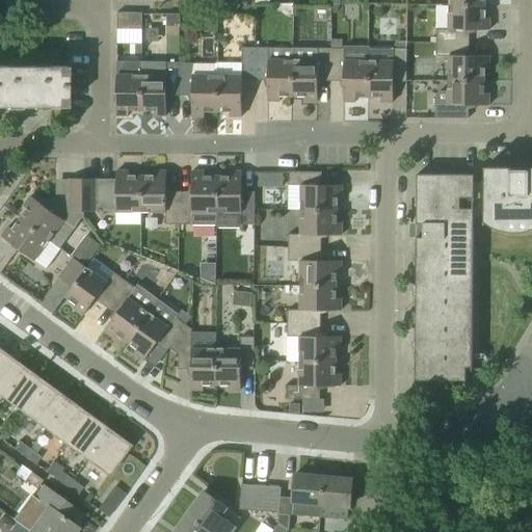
[(283,4),(283,11),(285,15),(293,15),(293,4),(283,4)]
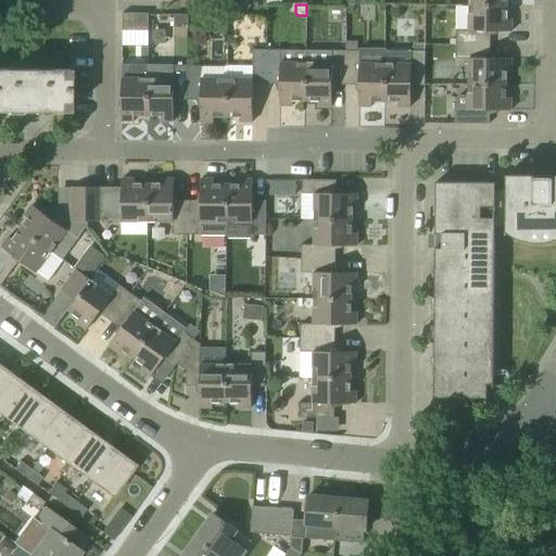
[(490,45),(490,30),(512,30),(512,19),(506,19),(506,4),(468,4),(468,30),(455,30),(455,43),(490,45)]
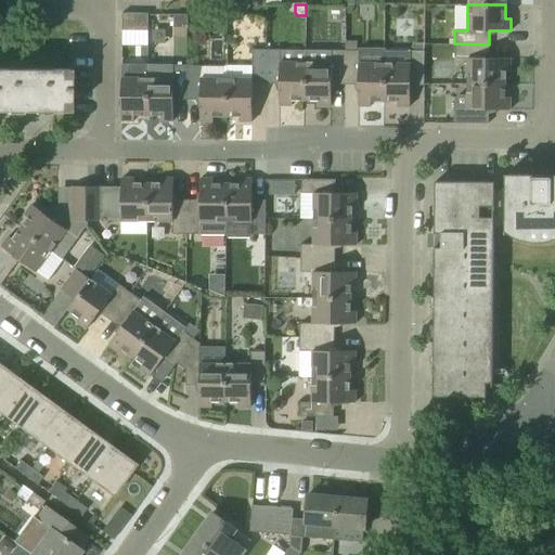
[(147,13),(121,12),(121,29),(121,40),(147,41),(147,30),(147,13)]
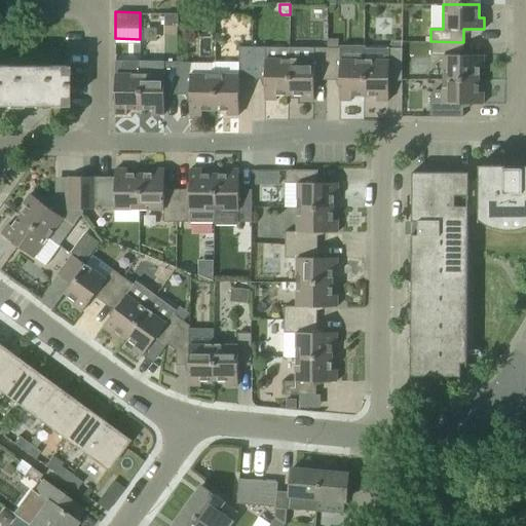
[(178,13),(164,13),(164,25),(177,26),(178,13)]
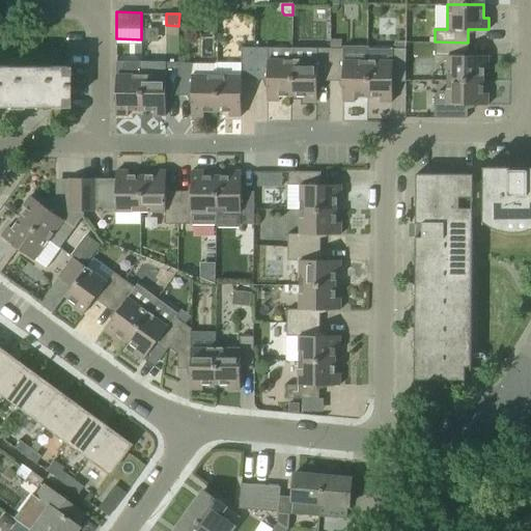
[(482,80),(482,67),(487,67),(487,55),(468,55),(468,43),(435,42),(435,55),(447,55),(447,80),(482,80)]
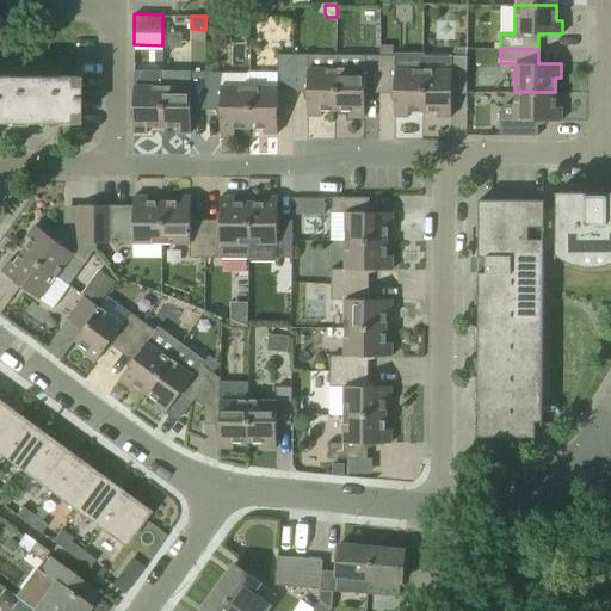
[(292,92),(292,54),(277,54),(277,86),(248,86),(248,128),(263,128),(263,134),(277,134),(277,92),(292,92)]
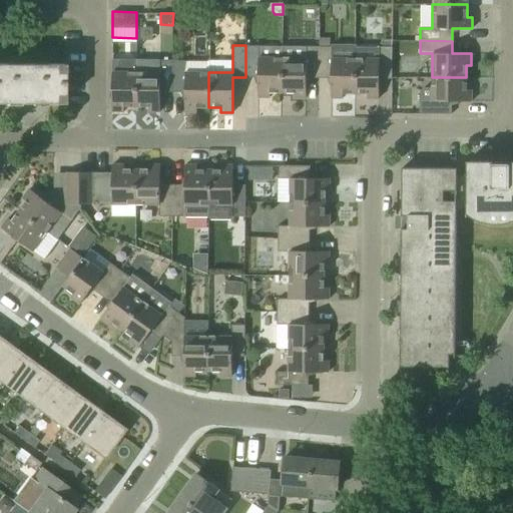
[(259,46),(245,45),(245,77),(258,77),(258,97),(270,97),(270,92),(282,92),(282,57),(259,57),(259,46)]
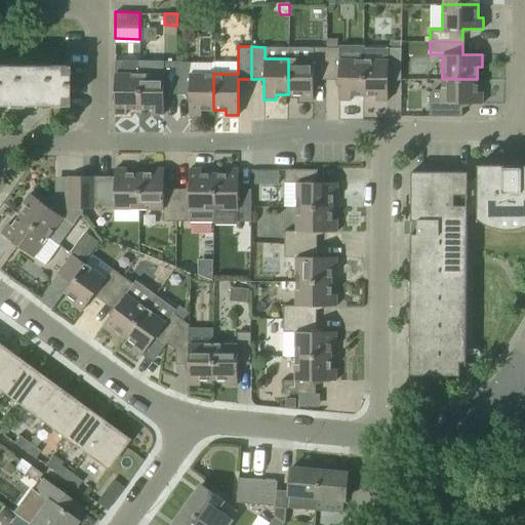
[(326,80),(326,47),(313,47),(313,59),(288,58),(288,94),(300,94),(300,99),(313,99),(313,80),(326,80)]
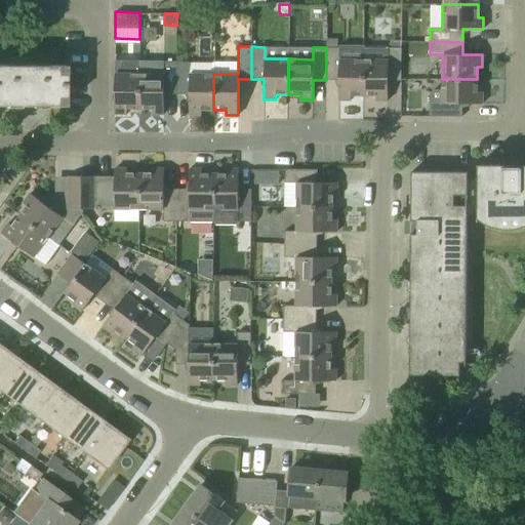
[(363,95),(363,59),(339,59),(339,47),(326,47),(326,80),(338,80),(338,99),(351,99),(351,95),(363,95)]
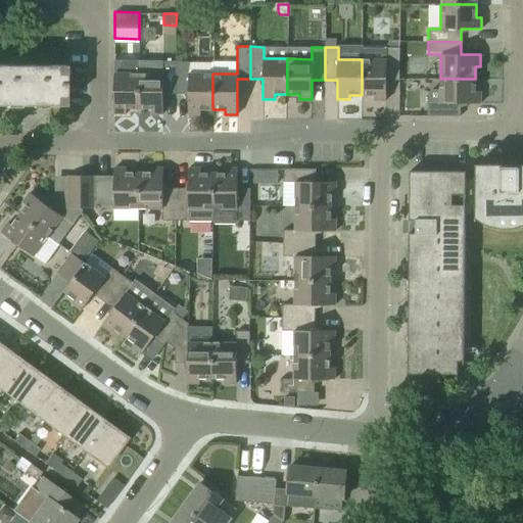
[(386,59),(362,59),(362,95),(374,95),(374,100),(386,100),(386,80),(398,80),(399,48),(386,48),(386,59)]
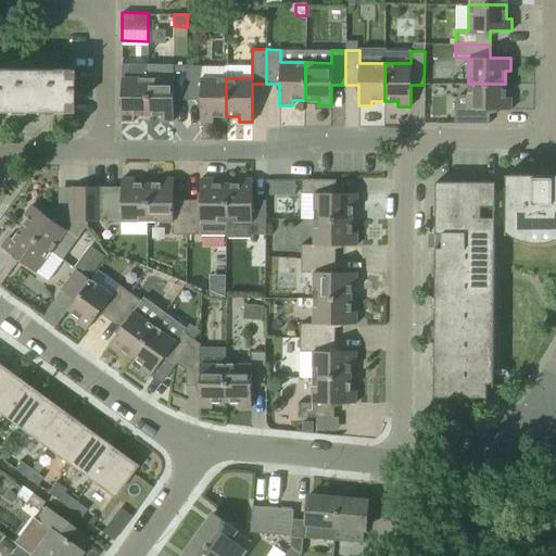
[(122,77),(121,121),(134,121),(134,115),(147,115),(148,78),(148,65),(148,64),(131,64),(122,64),(122,77)]
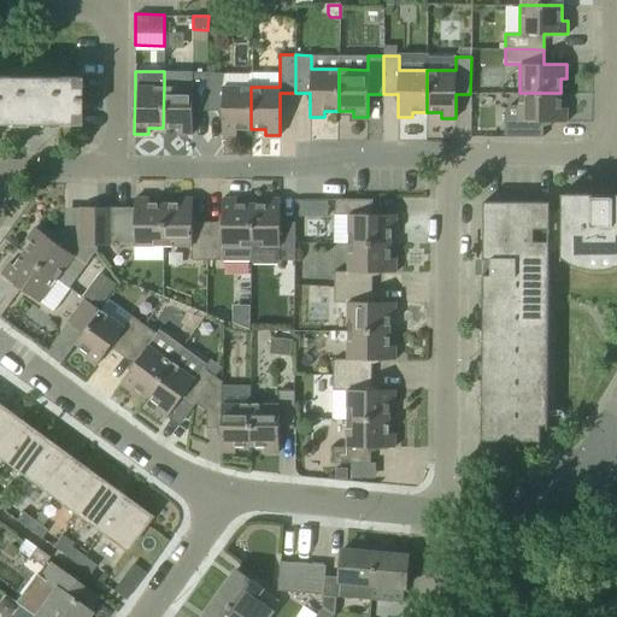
[(207,72),(193,72),(164,72),(164,87),(163,128),(177,128),(177,134),(192,134),(193,111),(207,111),(207,72)]
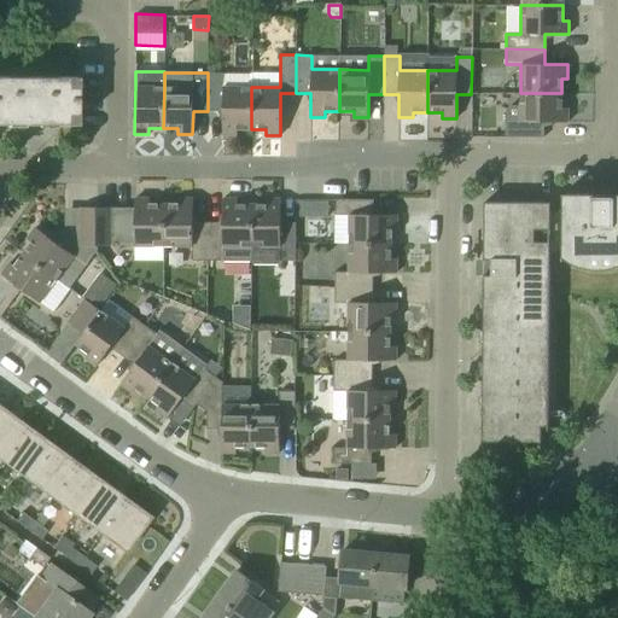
[(223,73),(208,73),(208,111),(223,111),(223,134),(237,134),(237,129),(251,129),(251,87),(252,73),(223,73)]
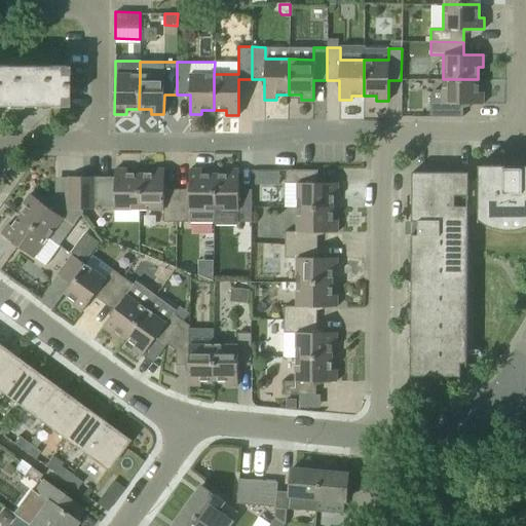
[(65,66),(0,66),(0,106),(65,106),(65,66)]
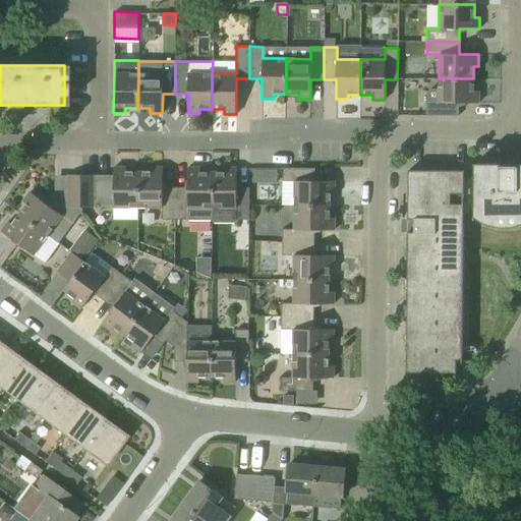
[(439,78),(439,89),(430,89),(426,93),(426,102),(426,115),(458,116),(458,103),(478,103),(478,91),(473,91),(473,78),(439,78)]
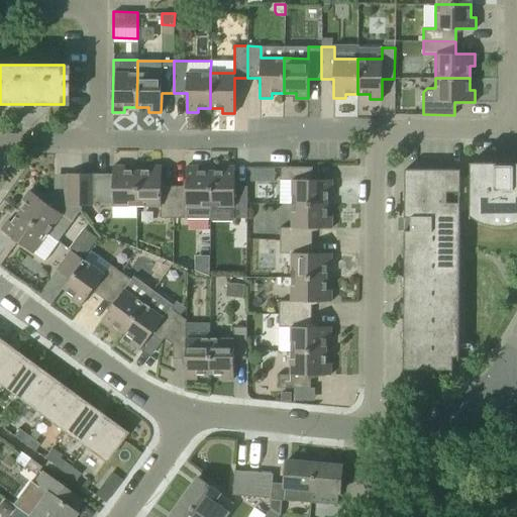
[(471,162),(471,176),(471,210),(471,217),(472,217),(472,216),(473,216),(476,218),(480,220),(483,222),(487,223),(491,224),(495,225),(499,225),(503,225),(506,225),(510,224),(514,223),(516,222),(516,162),(514,163),(514,166),(496,166),(496,163),(471,162)]
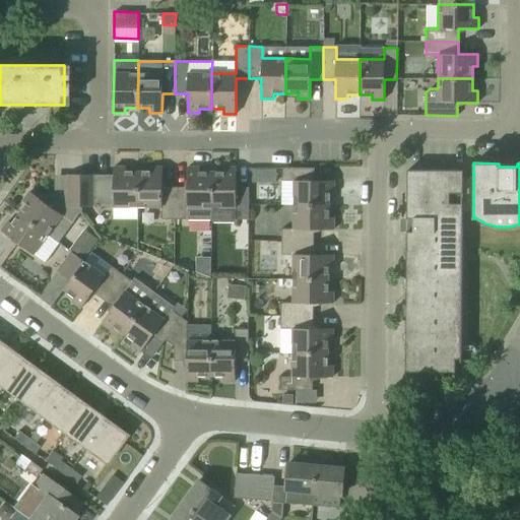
[(137,207),(137,172),(125,172),(125,167),(113,167),(113,177),(93,177),(93,175),(80,175),(80,206),(81,206),(137,207)]
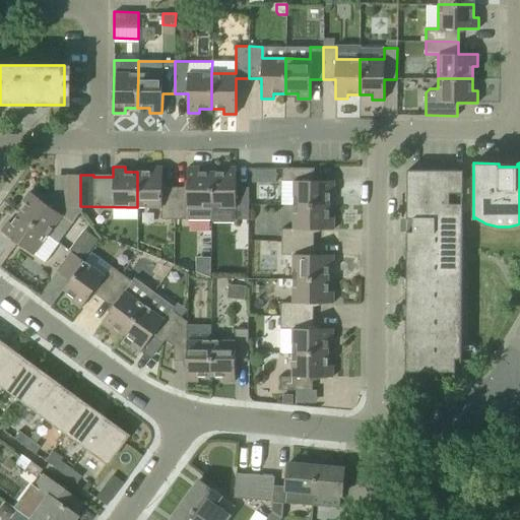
[(175,218),(175,187),(161,187),(161,167),(149,167),(149,172),(137,172),(137,207),(161,207),(161,218),(175,218)]
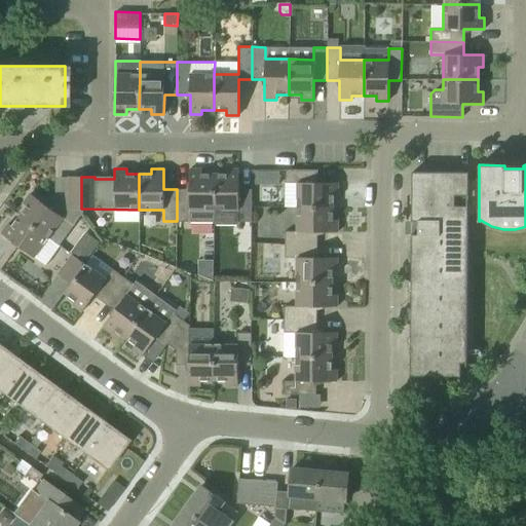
[(177,221),(189,221),(214,222),(214,210),(214,174),(201,174),(201,168),(189,168),(189,189),(177,189),(177,221)]
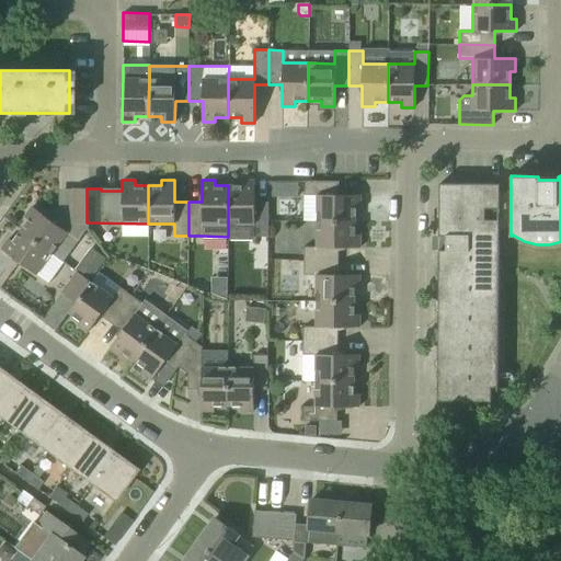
[(241,185),(228,185),(228,224),(254,224),(254,237),(268,237),(268,202),(254,202),(254,180),(241,180),(241,185)]
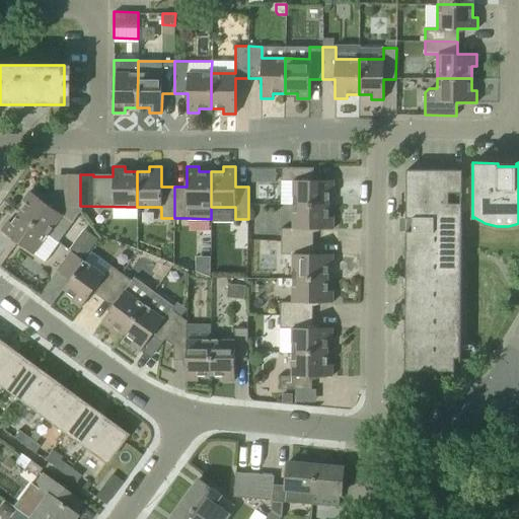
[(272,178),(271,167),(248,167),(248,178),(272,178)]
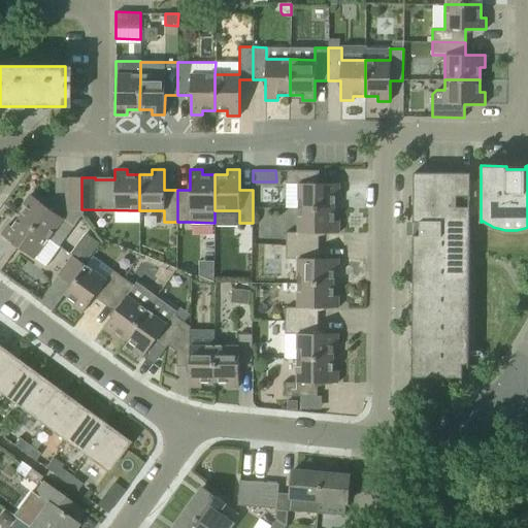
[(334,208),(334,196),(338,196),(339,184),(319,184),(319,170),(287,170),(286,184),(298,184),(298,208),(334,208)]
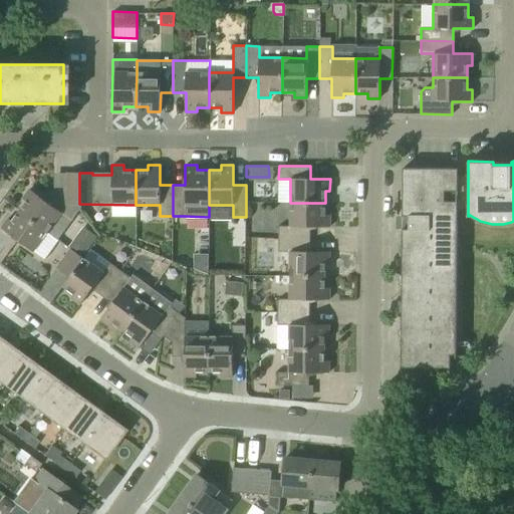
[(450,367),(451,230),(456,230),(456,234),(457,234),(457,209),(468,209),(468,175),(455,175),(455,170),(458,170),(458,169),(403,168),(402,216),(409,216),(409,229),(402,229),(402,247),(406,247),(406,256),(402,256),(402,274),(406,275),(406,283),(402,283),(402,302),(406,302),(406,310),(402,310),(401,329),(405,329),(405,338),(401,338),(401,356),(405,356),(405,365),(401,365),(401,367),(450,367)]
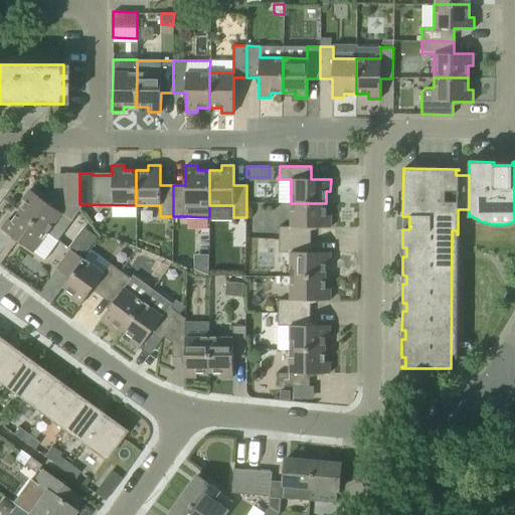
[(79,173),(67,173),(66,204),(61,212),(29,189),(22,199),(26,201),(19,211),(47,232),(57,239),(81,207),(80,204),(79,204),(79,173)]
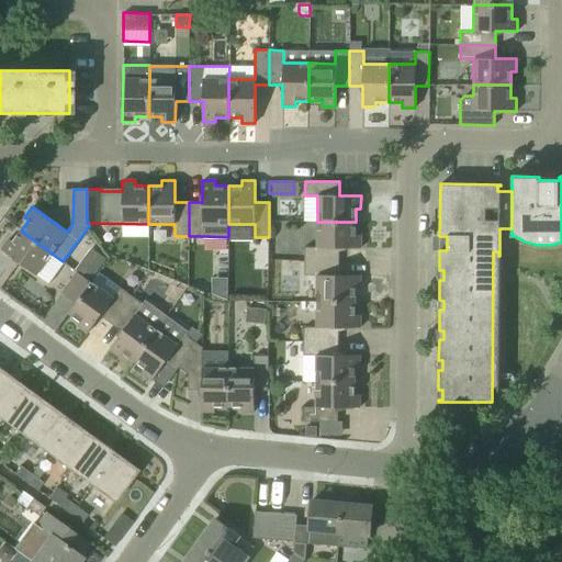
[(304,247),(304,261),(339,261),(339,248),(360,248),(360,235),(355,235),(356,222),(317,222),(317,247),(304,247)]
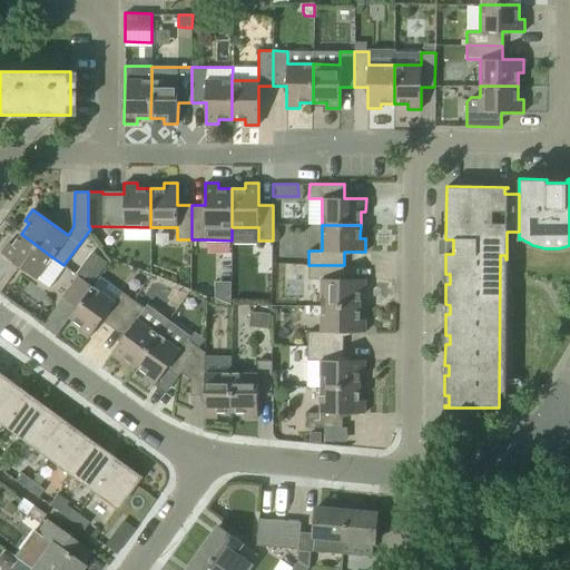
[(37,278),(52,257),(21,234),(13,245),(9,242),(1,253),(37,278)]
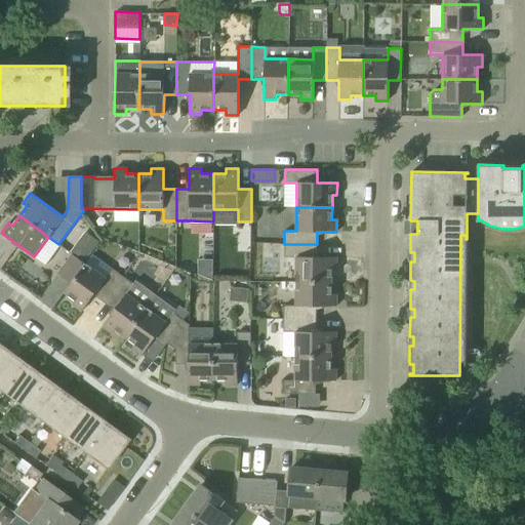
[(85,231),(71,250),(85,260),(98,242),(85,231)]
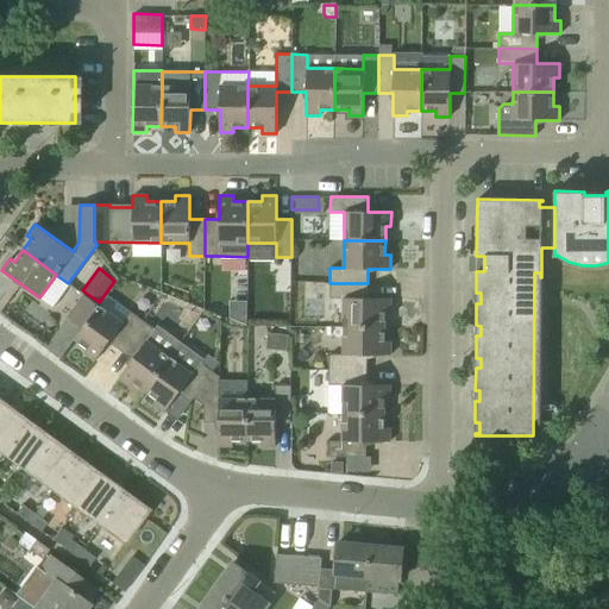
[(368,283),(330,283),(330,299),(344,299),(343,326),(384,326),(384,312),(390,312),(390,299),(366,297),(368,283)]
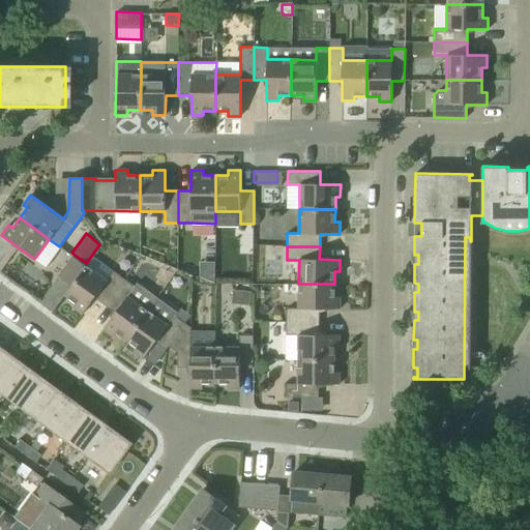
[(58,276),(71,286),(86,266),(72,257),(58,276)]
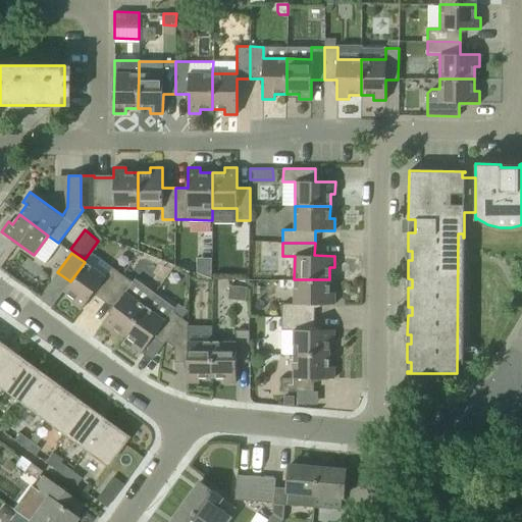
[(103,301),(121,274),(111,267),(104,276),(85,262),(70,281),(63,291),(74,298),(71,302),(81,309),(93,293),(103,301)]
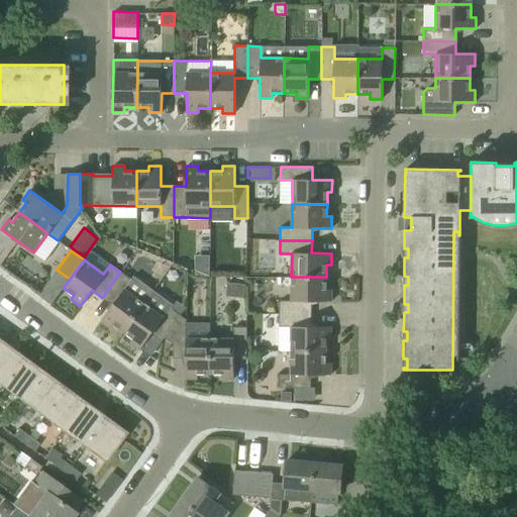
[(153,291),(133,276),(131,280),(120,272),(102,298),(112,305),(100,321),(110,328),(113,324),(123,331),(153,291)]
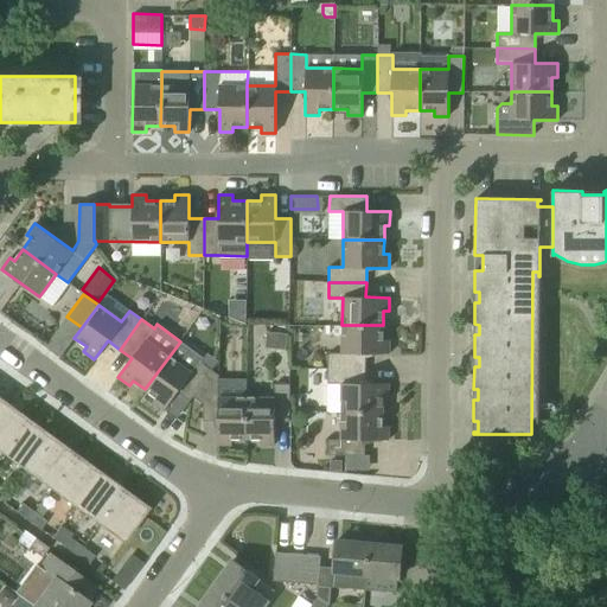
[(383,325),(342,325),(342,353),(327,353),(327,368),(365,369),(365,353),(389,355),(389,340),(383,340),(383,325)]
